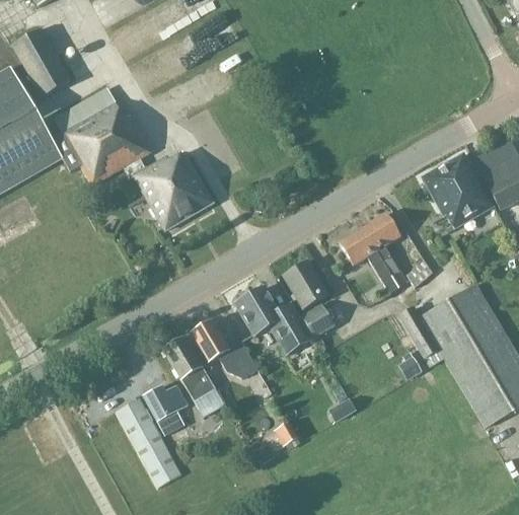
[(128,38),(204,1),(203,0),(154,0),(119,17),(128,38)]
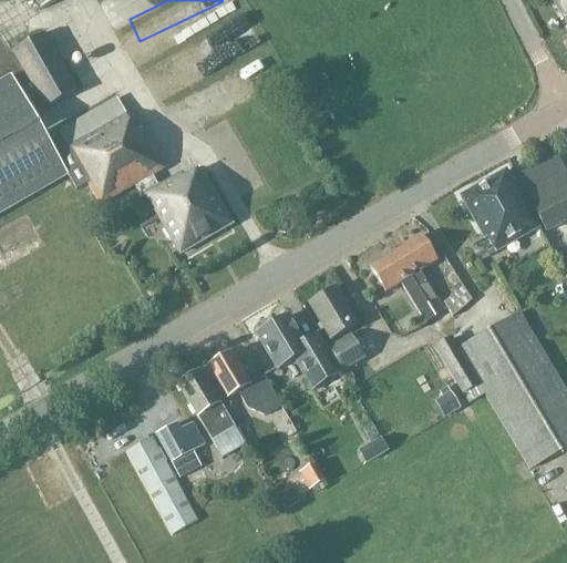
[(552,0),(566,24),(566,0),(552,0)]
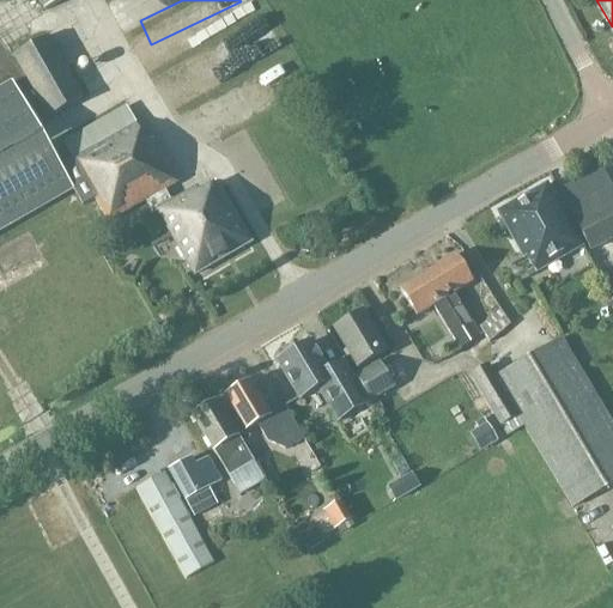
[(137,14),(116,23),(133,65),(153,56),(137,14)]
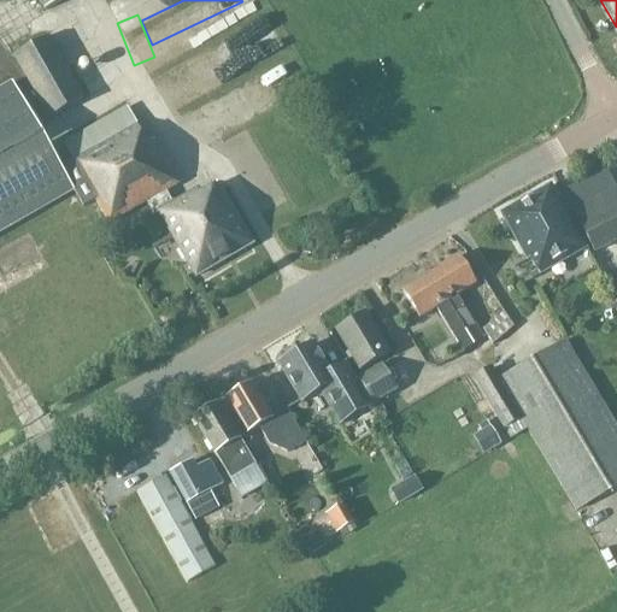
[(47,33),(13,51),(50,115),(83,95),(47,33)]
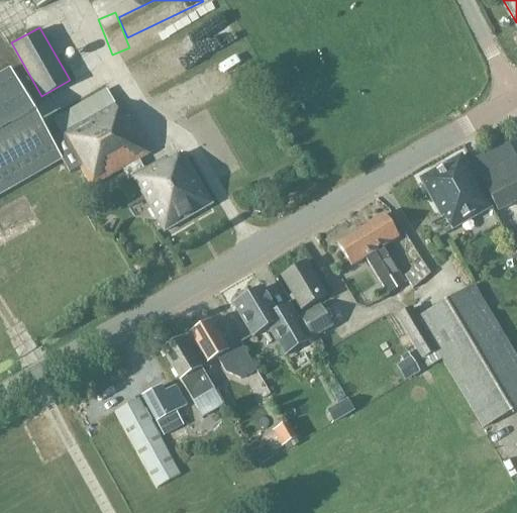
[(0,71),(0,193),(63,158),(70,170),(80,165),(91,185),(123,167),(128,176),(127,176),(128,178),(131,176),(163,229),(212,201),(183,150),(178,152),(177,150),(168,157),(166,152),(144,166),(140,158),(151,151),(129,113),(123,116),(107,85),(53,116),(61,132),(50,134),(10,65),(0,71)]
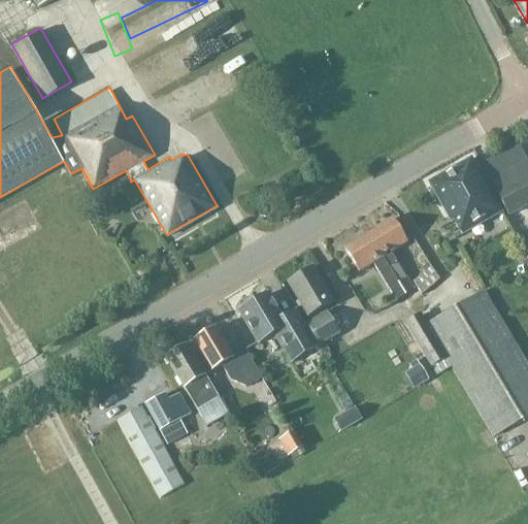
[(527,161),(519,141),(482,160),(507,213),(510,211),(527,202),(527,161)]
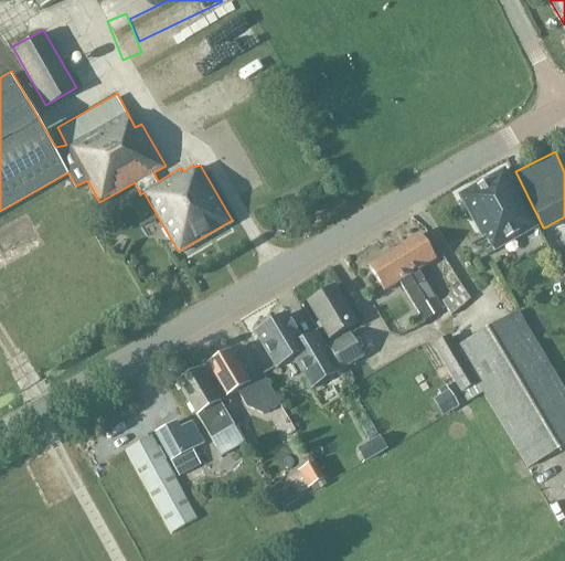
[(503,166),(459,192),(482,235),(484,233),(492,249),(535,224),(503,166)]
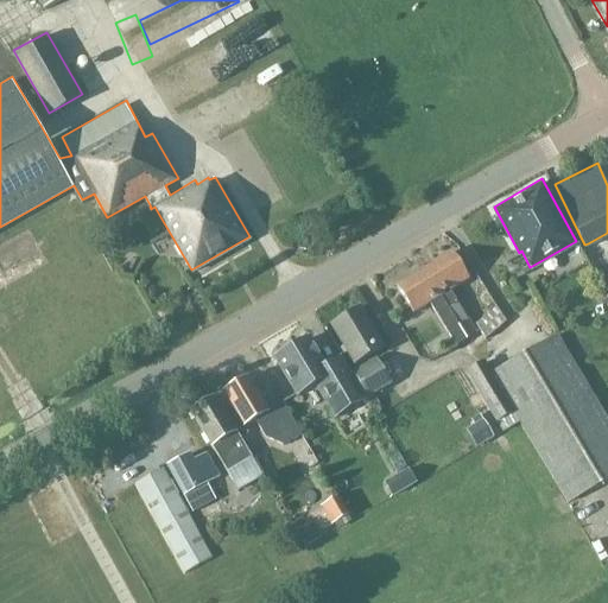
[(424,265),(464,336),(476,329),(473,322),(469,316),(467,316),(456,300),(449,287),(469,275),(453,247),(424,265)]
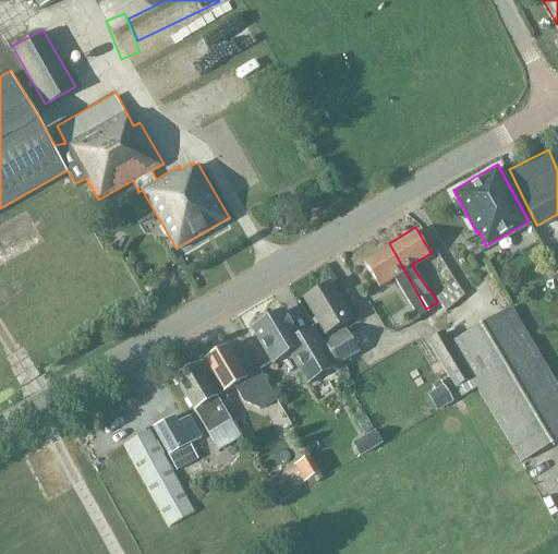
[(420,313),(426,309),(389,243),(363,260),(378,285),(396,274),(420,313)]
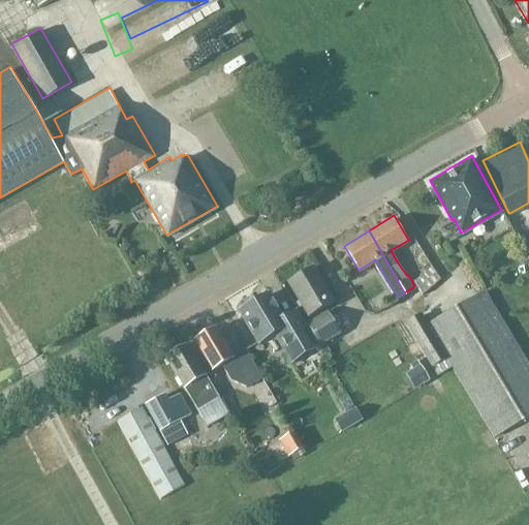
[(312,265),(287,279),(309,314),(333,300),(312,265)]
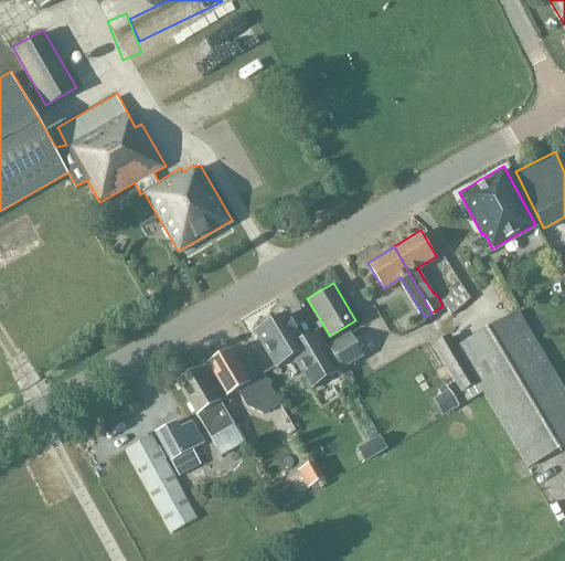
[(441,299),(450,313),(469,296),(460,283),(441,299)]
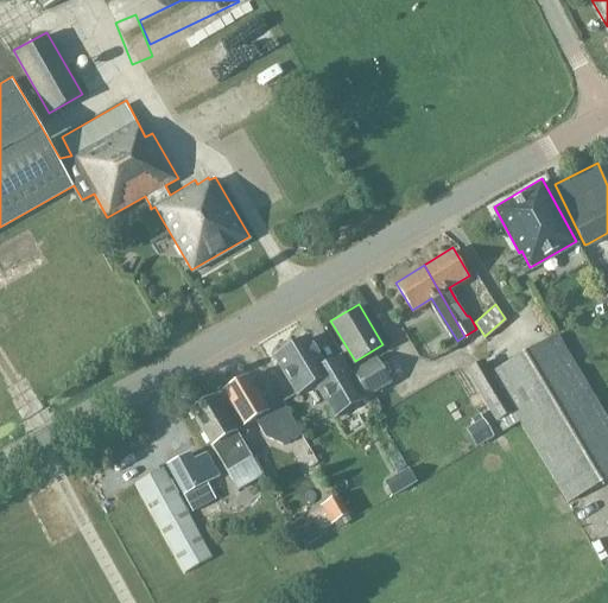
[(486,360),(468,369),(496,418),(504,429),(520,419),(568,500),(607,475),(607,416),(557,331),(492,369),(486,360)]
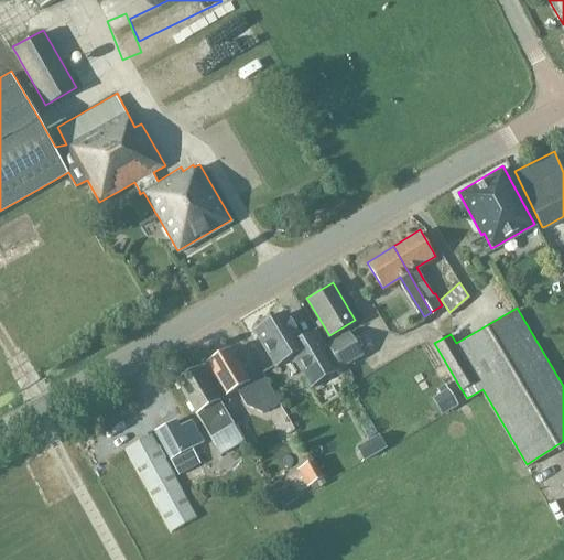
[(258,326),(256,329),(275,362),(293,352),(312,381),(338,365),(316,327),(302,336),(286,310),(272,319),(266,315),(258,321),(258,326)]
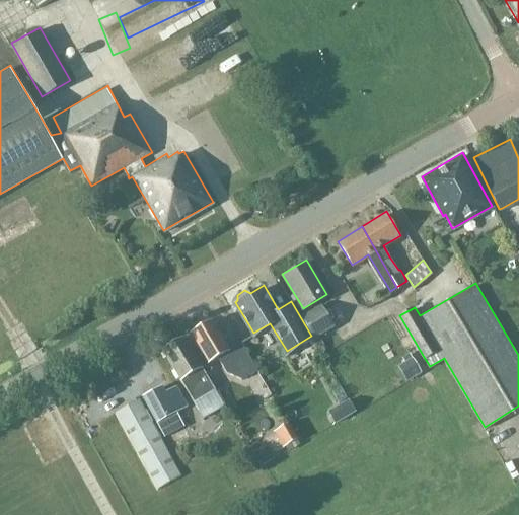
[(518,286),(509,290),(517,311),(518,310),(518,286)]
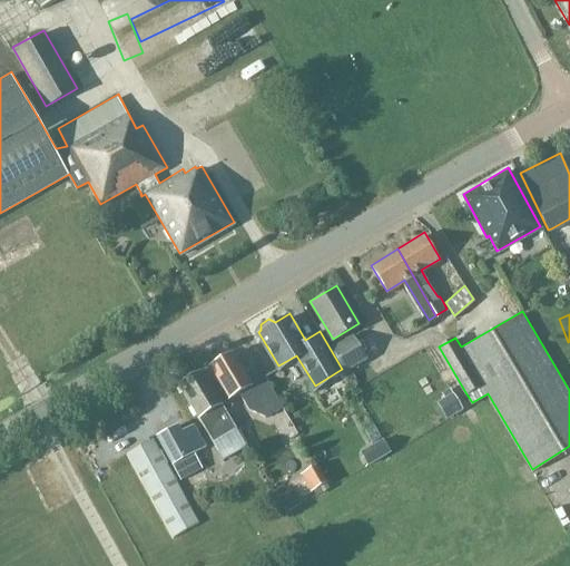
[(330,347),(344,370),(367,357),(353,332),(330,347)]
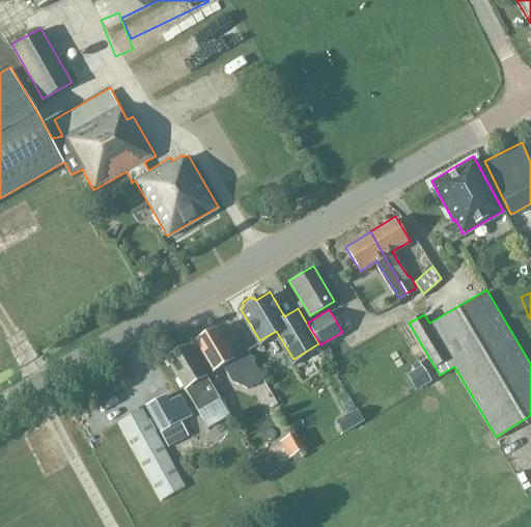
[(204,333),(193,340),(212,370),(223,363),(232,379),(247,386),(262,377),(246,348),(233,355),(217,327),(213,329),(213,328),(207,328),(203,332),(204,333)]
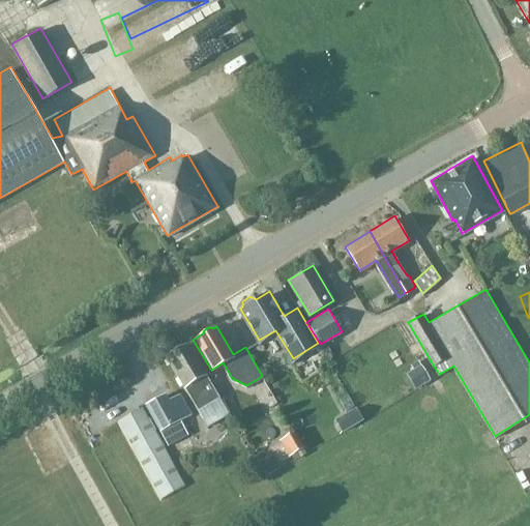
[(206,374),(207,373),(188,342),(165,355),(183,386),(198,409),(219,397),(206,374)]
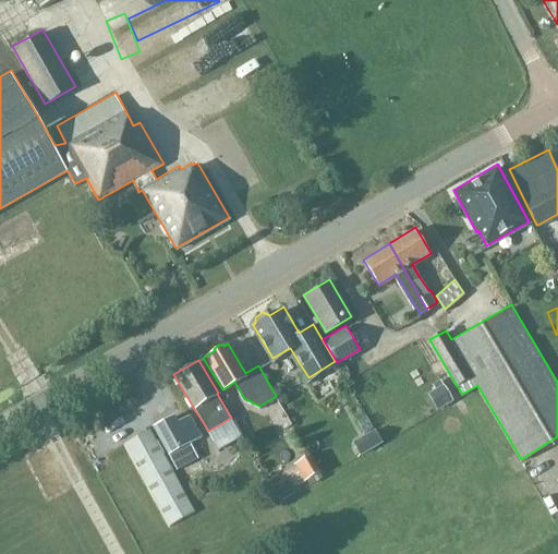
[(174,413),(153,424),(168,453),(169,453),(178,467),(179,469),(189,464),(193,472),(204,467),(190,441),(202,434),(189,413),(178,419),(174,413)]
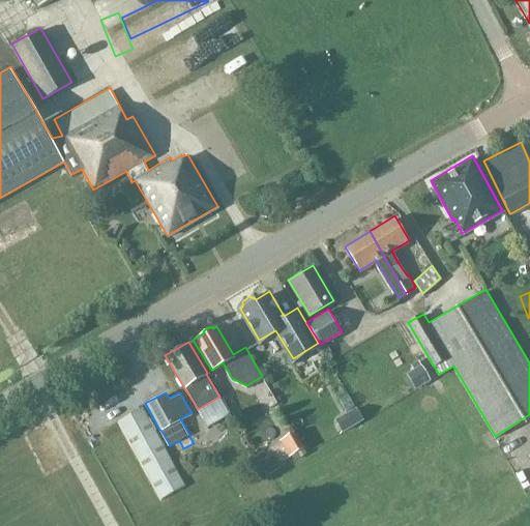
[(160,497),(184,484),(141,405),(117,418),(160,497)]
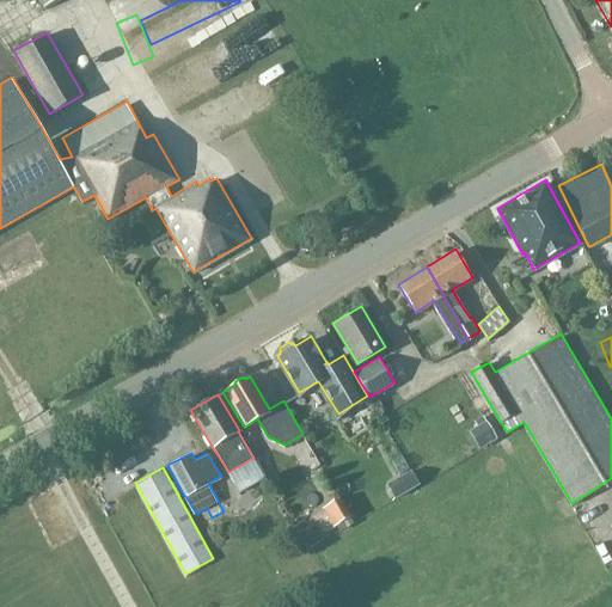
[(581,527),(606,516),(594,492),(570,504),(581,527)]
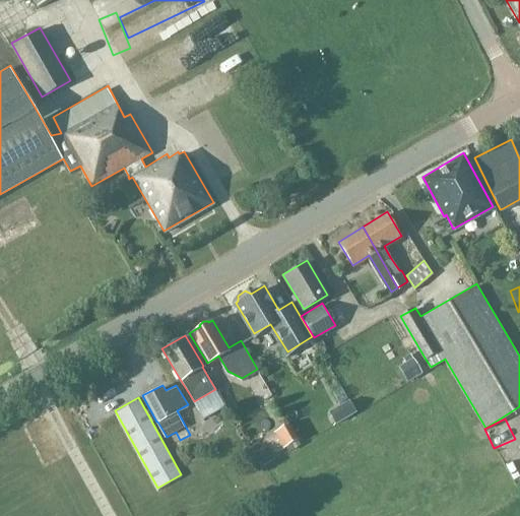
[(282,447),(285,445),(299,438),(288,422),(273,431),(282,447)]
